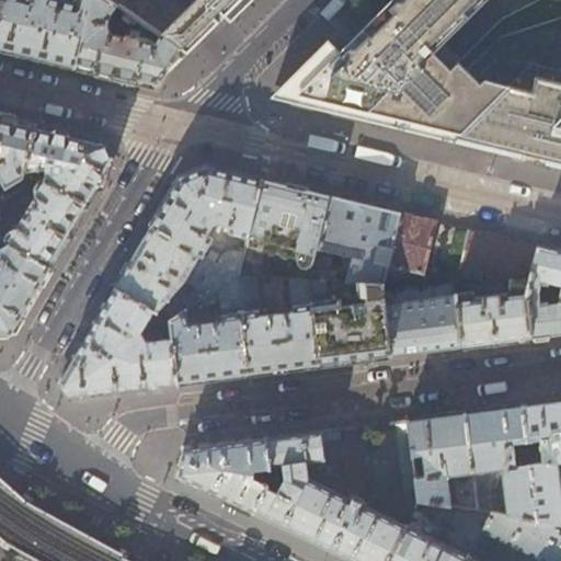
[(1,0),(0,9),(0,48),(36,58),(76,67),(92,0),(73,0),(73,2),(63,0),(1,0)]
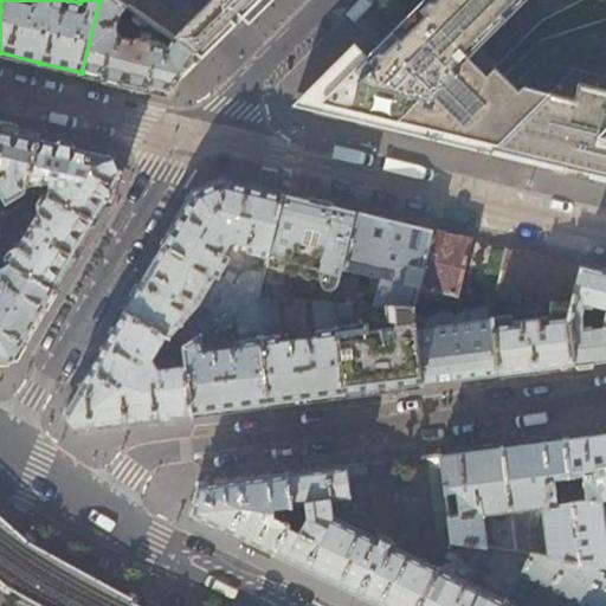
[(127,6),(118,0),(100,0),(82,72),(124,83),(171,94),(193,52),(174,39),(166,49),(150,44),(147,40),(148,34),(140,32),(139,38),(134,38),(134,39),(118,34),(115,26),(117,15),(127,6)]
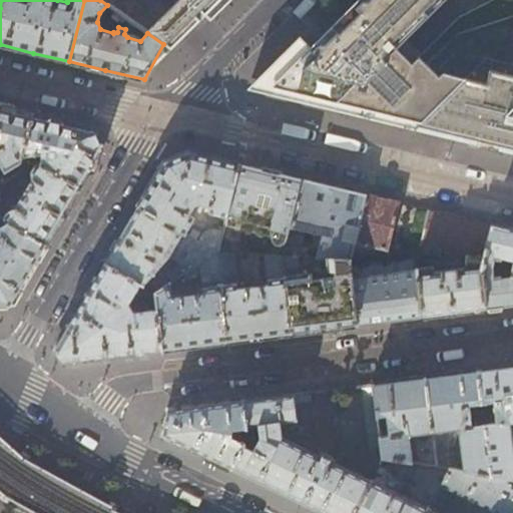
[(100,0),(107,5),(115,10),(121,14),(147,33),(163,44),(177,54),(230,0),(100,0)]
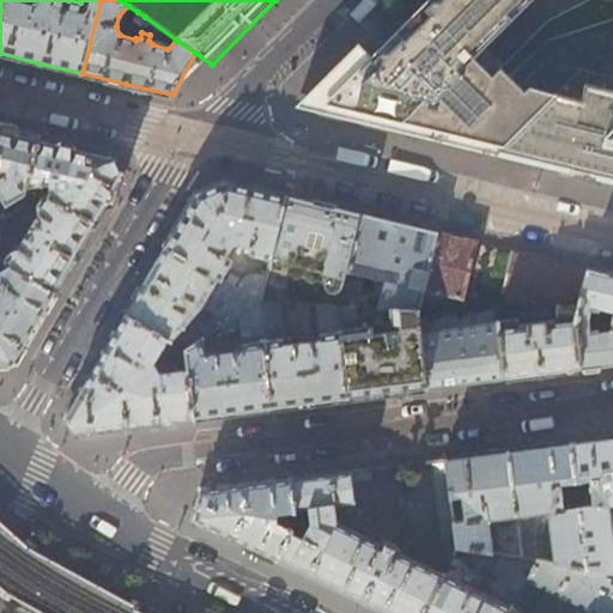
[(499,70),(492,77),(474,59),(477,55),(532,0),(428,0),(401,28),(372,56),(359,46),(326,78),(297,107),(333,115),(390,129),(475,150),(495,153),(564,85),(499,70)]
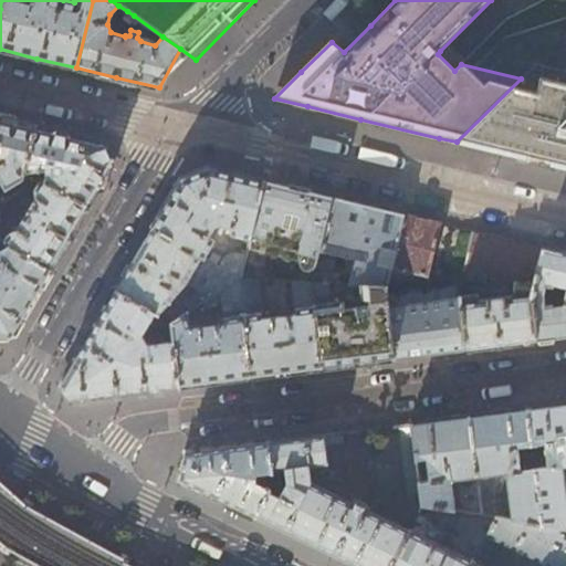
[(123,19),(128,23),(134,16),(127,11),(123,19)]
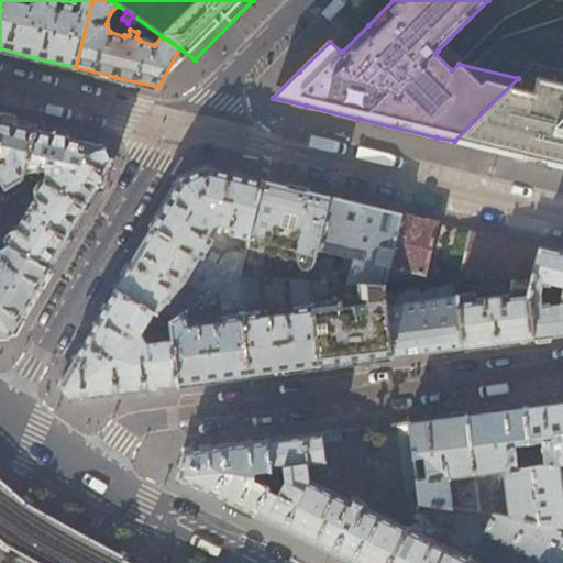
[(562,69),(534,63),(518,78),(454,141),(521,157),(554,165),(562,167),(562,69)]
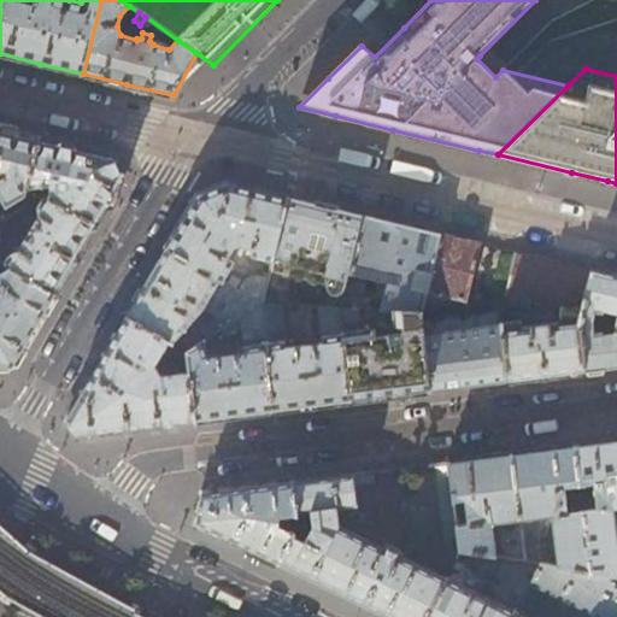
[(0,128),(0,200),(5,207),(22,195),(23,192),(22,189),(29,184),(28,182),(39,137),(11,130),(0,128)]
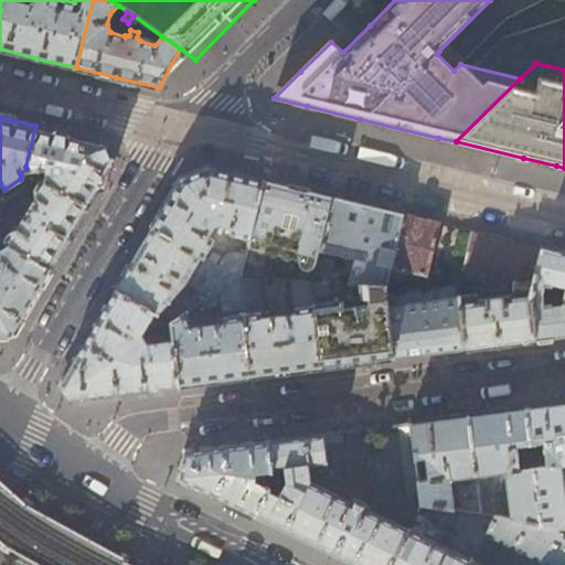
[(25,167),(27,169),(27,170),(48,171),(48,176),(42,179),(88,206),(92,200),(106,177),(112,167),(100,141),(74,135),(35,126),(25,167)]
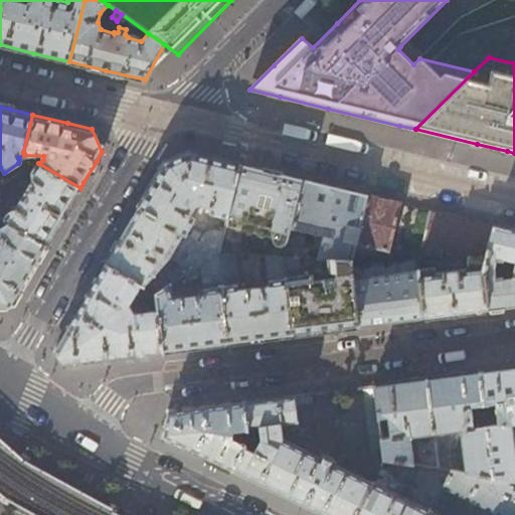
[(211,158),(190,153),(166,165),(141,207),(188,235),(197,220),(192,215),(197,206),(203,205),(210,206),(212,208),(210,212),(212,214),(228,218),(241,166),(239,165),(211,158)]
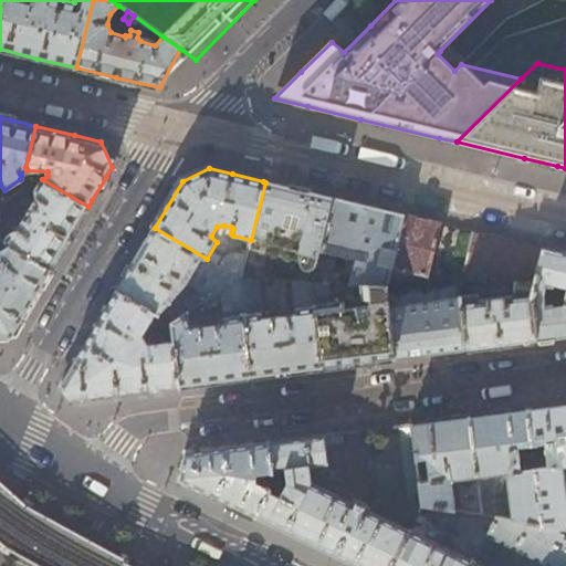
[(69,240),(88,207),(42,179),(39,180),(34,188),(35,197),(17,228),(9,231),(4,239),(4,242),(8,244),(51,270),(69,240)]
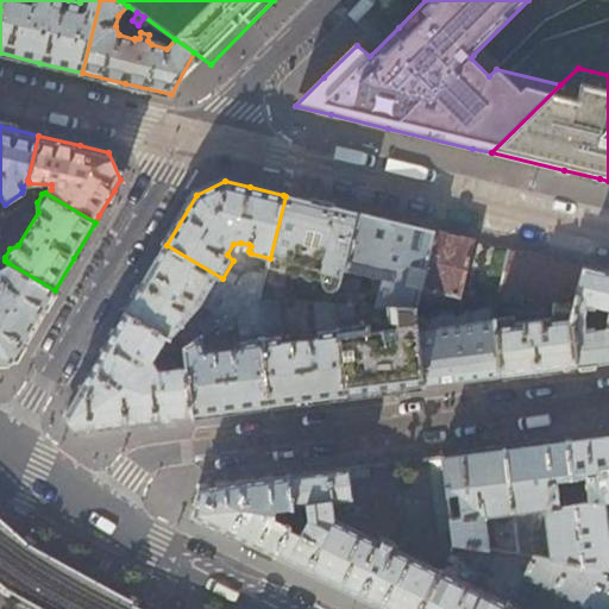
[(330,207),(286,196),(270,258),(265,276),(262,299),(280,301),(289,300),(296,270),(300,269),(321,274),(324,286),(328,292),(326,302),(338,303),(360,214),(358,213),(330,207)]
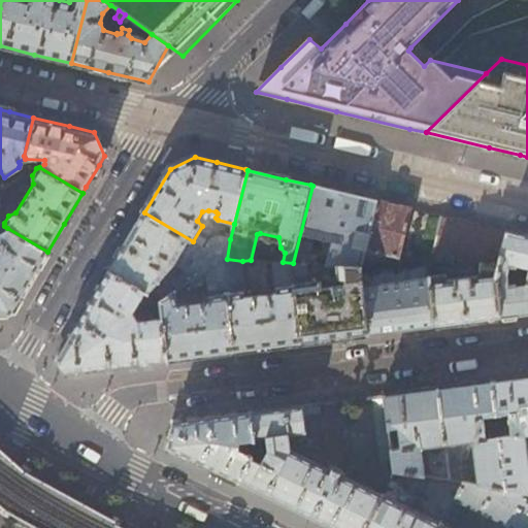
[(347,194),(312,186),(293,263),(306,264),(311,264),(314,264),(315,257),(309,257),(308,255),(312,240),(316,239),(332,243),(327,265),(329,265),(337,265),(361,266),(366,249),(377,202),(375,200),(347,194)]
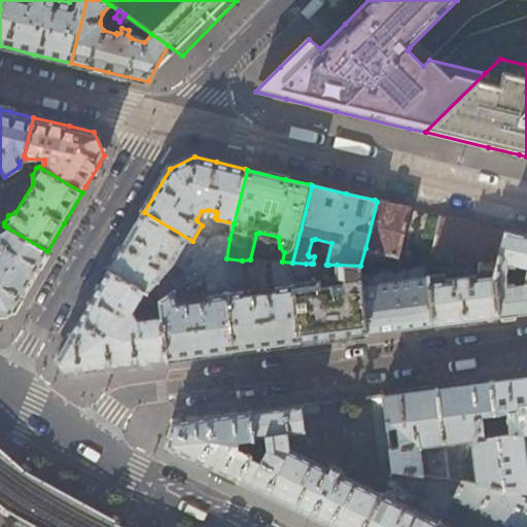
[(399,255),(410,209),(380,201),(377,202),(365,248),(397,255),(399,255)]
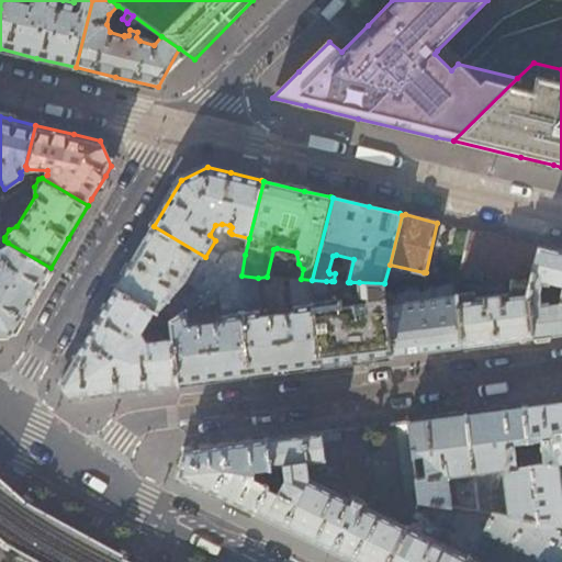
[(117,289),(171,319),(188,311),(221,289),(238,277),(221,265),(216,263),(209,259),(205,257),(154,226),(135,258),(117,289)]
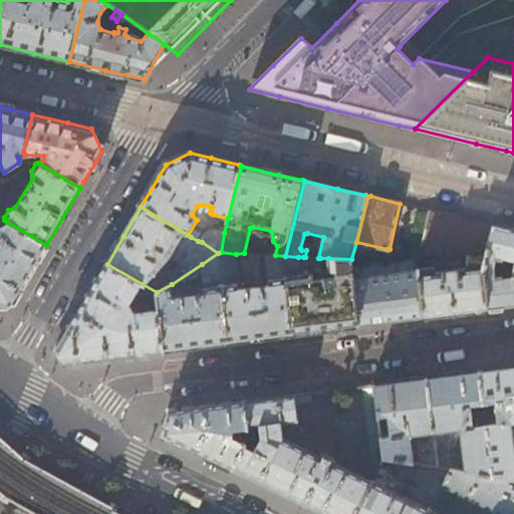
[(435,274),(434,269),(418,270),(424,316),(456,312),(488,308),(483,266),(493,227),(492,226),(461,218),(431,211),(420,254),(440,258),(442,251),(444,251),(472,258),(473,260),(472,268),(435,274)]
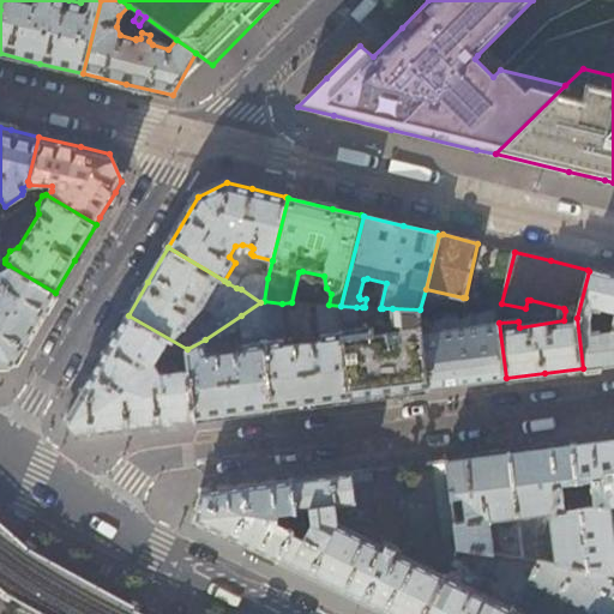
[(35,327),(55,293),(8,265),(1,270),(0,271),(0,276),(1,284),(4,287),(0,293),(0,365),(13,366),(35,327)]
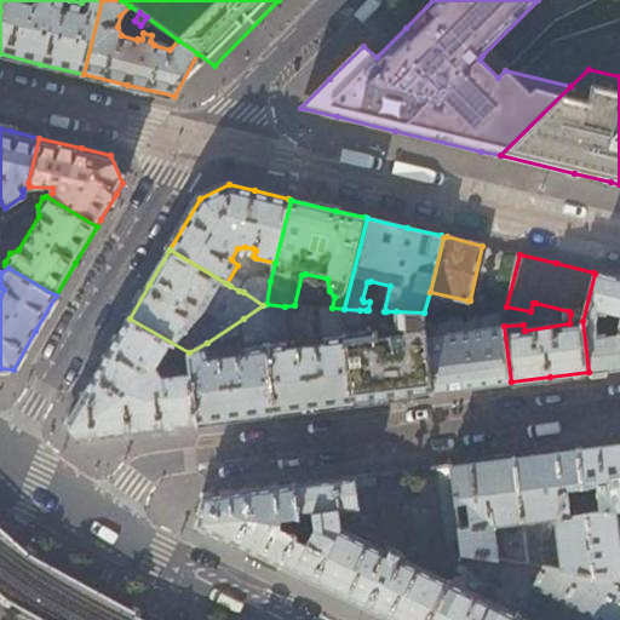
[(583,321),(589,372),(619,367),(619,279),(595,274),(583,321)]
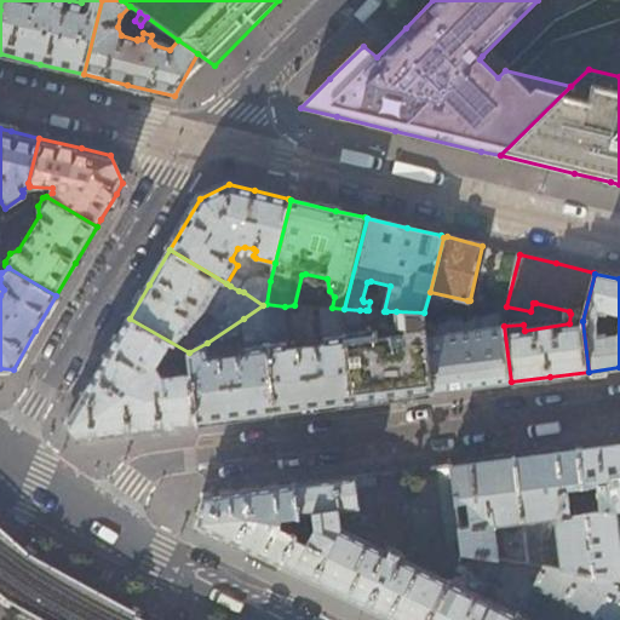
[(239,291),(244,283),(235,279),(230,286),(239,291)]
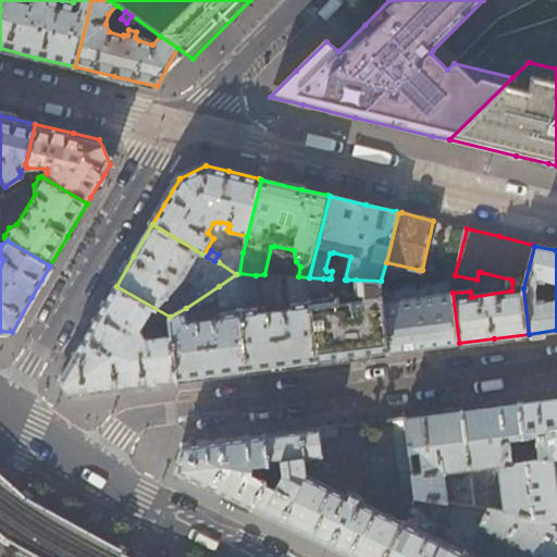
[(239,273),(243,252),(232,250),(224,252),(219,262),(236,274),(239,273)]
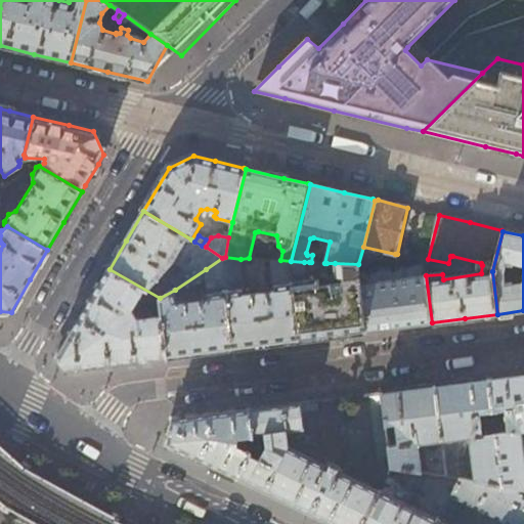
[(246,294),(241,259),(225,257),(222,258),(233,348),(266,344),(300,340),(291,261),(280,260),(271,261),(274,291),(246,294)]
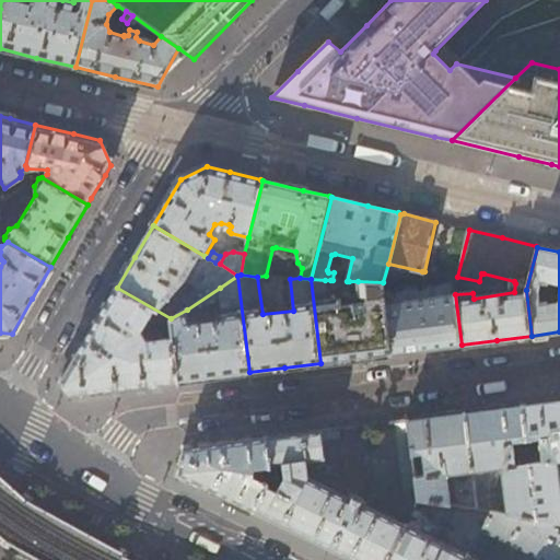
[(223,319),(222,321),(189,324),(187,310),(171,318),(173,334),(173,337),(179,381),(212,376),(249,372),(237,276),(220,288),(223,319)]
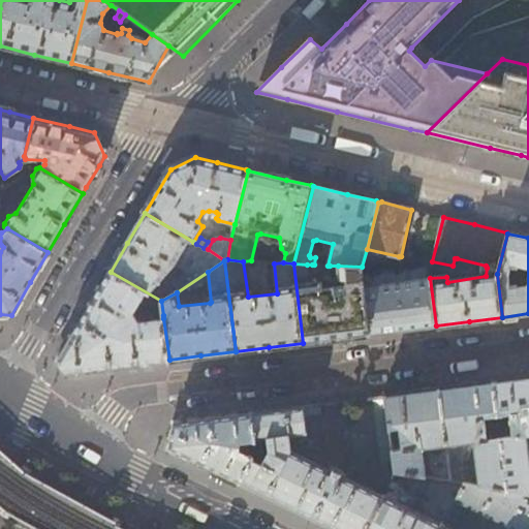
[(328,287),(327,282),(310,284),(307,265),(293,263),(303,343),(336,338),(369,334),(363,273),(362,267),(338,266),(339,278),(341,280),(341,285),(328,287)]
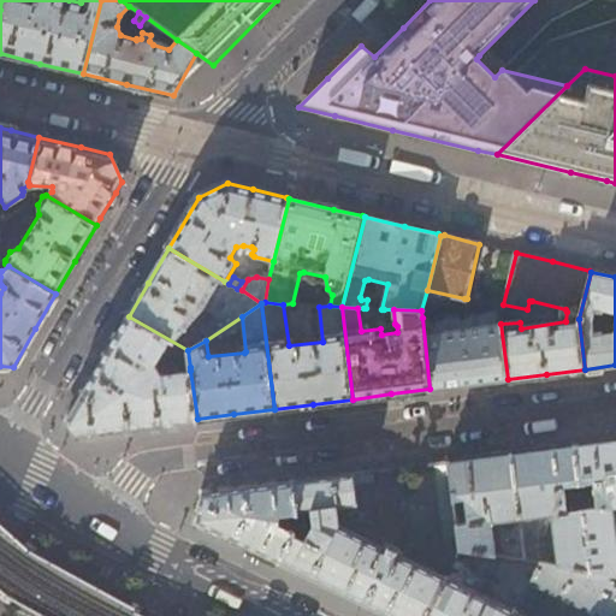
[(499,321),(501,309),(422,318),(430,389),(469,384),(508,379),(501,324),(499,321)]
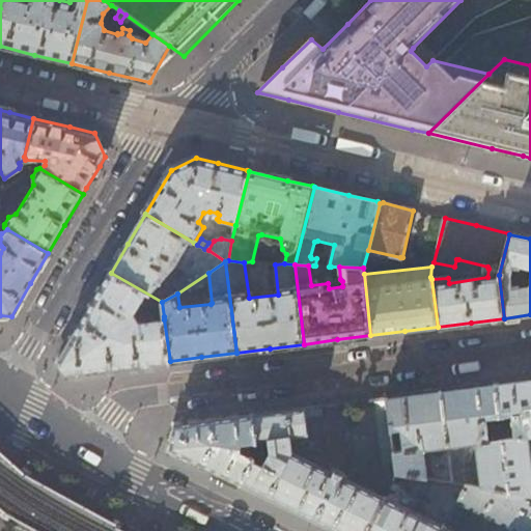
[(164,316),(162,302),(111,273),(88,312),(59,362),(67,373),(118,367),(170,361),(164,319),(142,323),(136,314),(142,304),(145,306),(149,301),(164,316)]
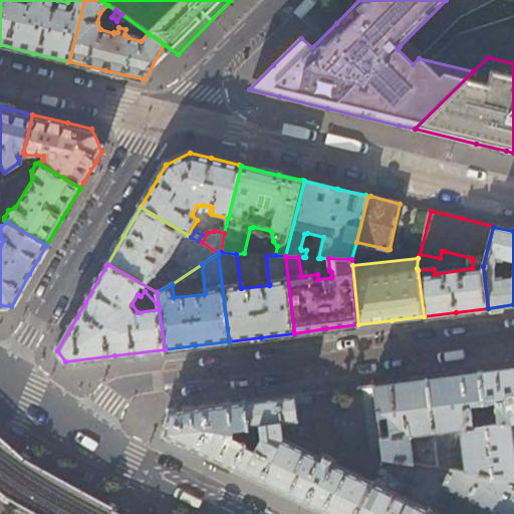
[(513,366),(504,368),(478,371),(483,412),(489,411),(489,405),(494,404),(497,417),(496,419),(493,419),(493,424),(485,424),(491,474),(510,477),(513,477),(513,366)]
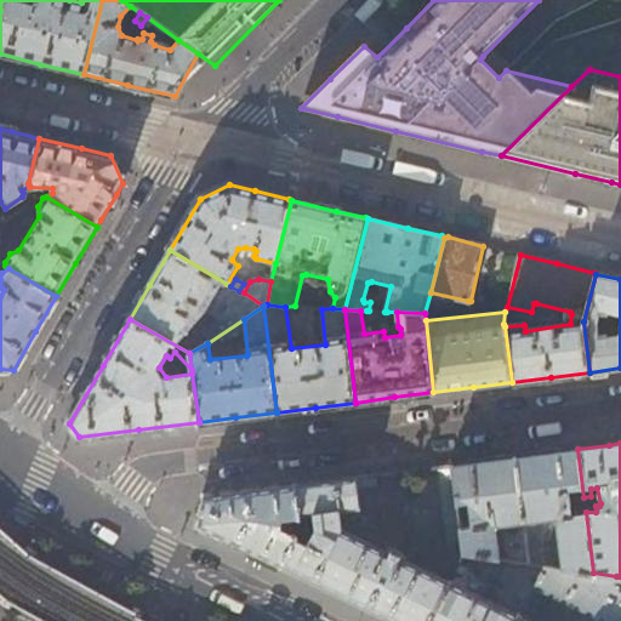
[(584,497),(577,449),(547,453),(514,457),(523,522),(556,518),(563,568),(593,573),(586,512),(571,514),(570,513),(568,491),(569,490),(576,489),(577,497),(584,497)]
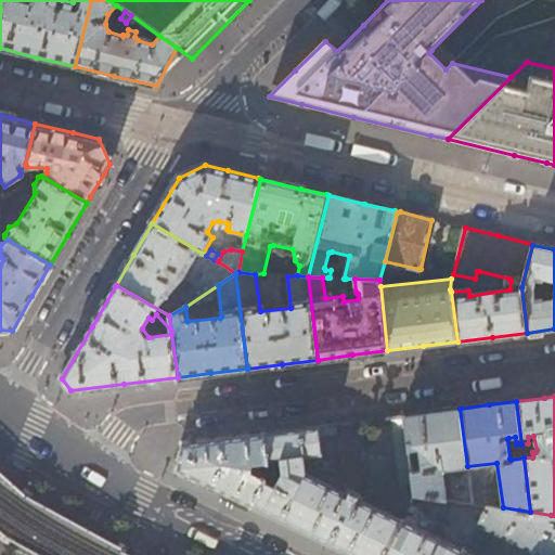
[(412,482),(414,493),(472,502),(467,466),(460,409),(430,412),(403,415),(404,426),(408,451),(417,450),(418,454),(420,469),(411,472),(412,482)]
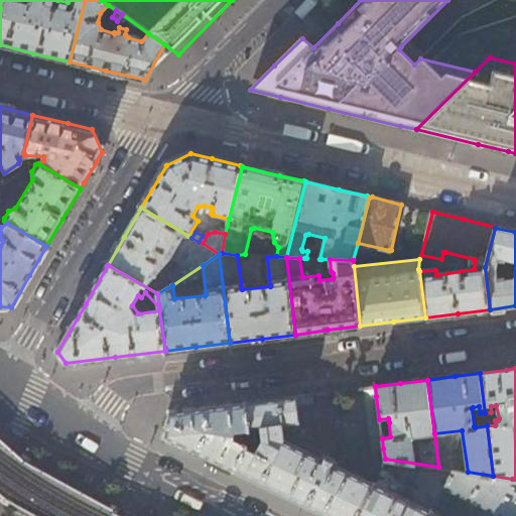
[(305,401),(305,395),(245,403),(248,430),(250,438),(244,448),(234,471),(292,499),(295,501),(327,515),(356,515),(373,482),(333,464),(332,459),(323,455),(320,458),(283,438),(282,427),(284,426),(285,422),(290,421),(291,427),(298,426),(296,403),(305,401)]
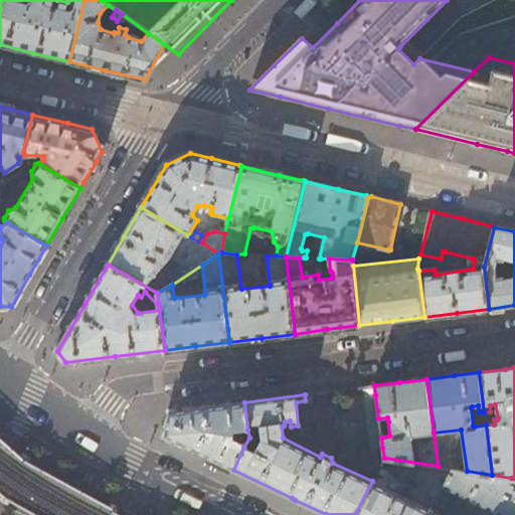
[(378,418),(375,395),(365,397),(371,449),(382,448),(381,438),(378,418)]
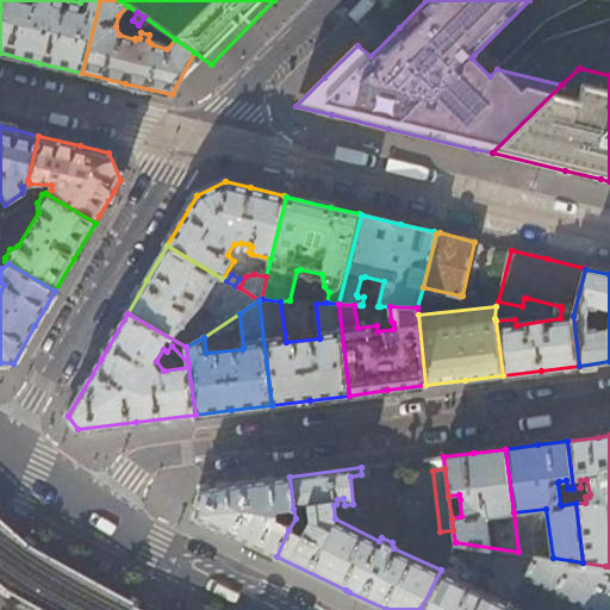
[(293,509),(290,477),(246,481),(199,487),(197,503),(194,516),(198,517),(244,541),(277,556),(288,530),(277,523),(278,511),(279,510),(293,509)]
